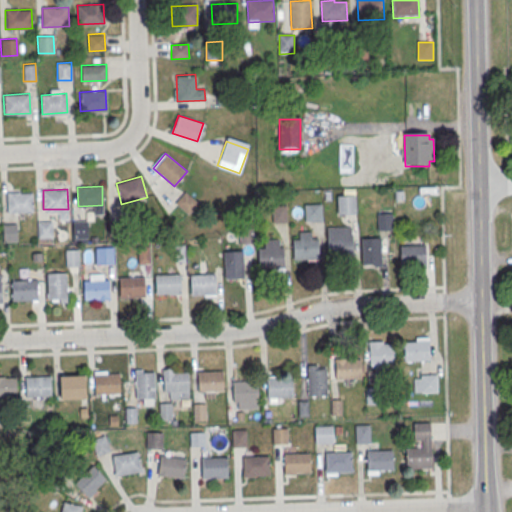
[(175,203),(188,214),(198,202),(185,191),(175,203)]
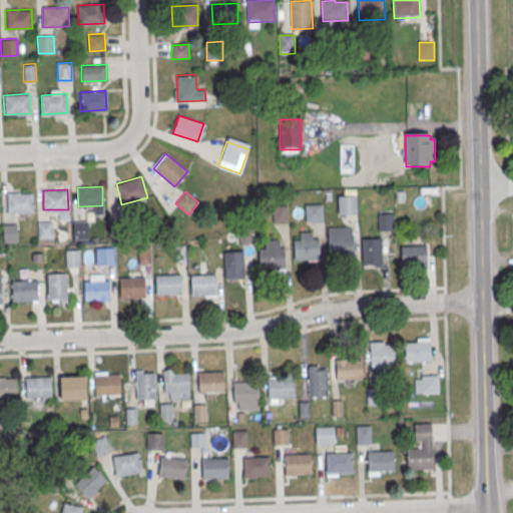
[(7,192),(32,192),(32,211),(8,212),(7,192)]
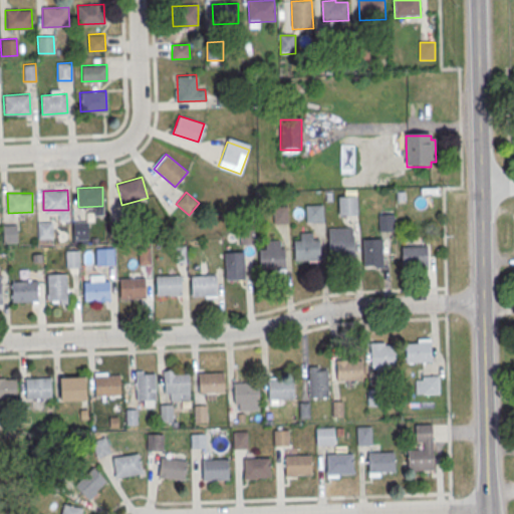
[(338,198),(356,197),(357,216),(339,216),(338,198)]
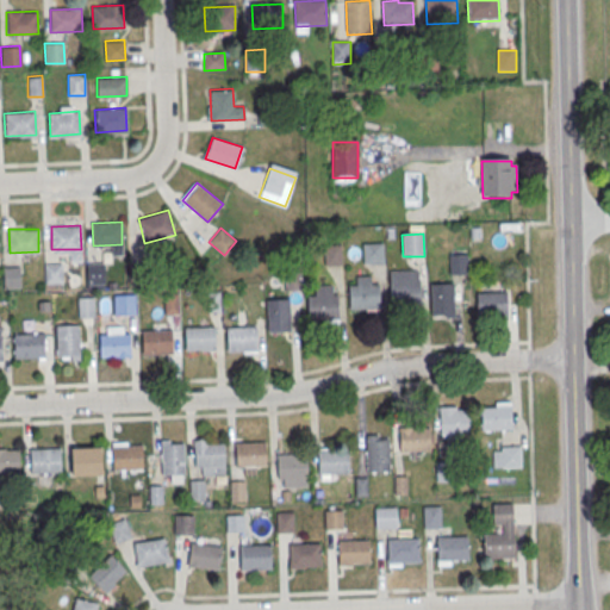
[(362,244),(384,243),(385,266),(363,266),(362,244)]
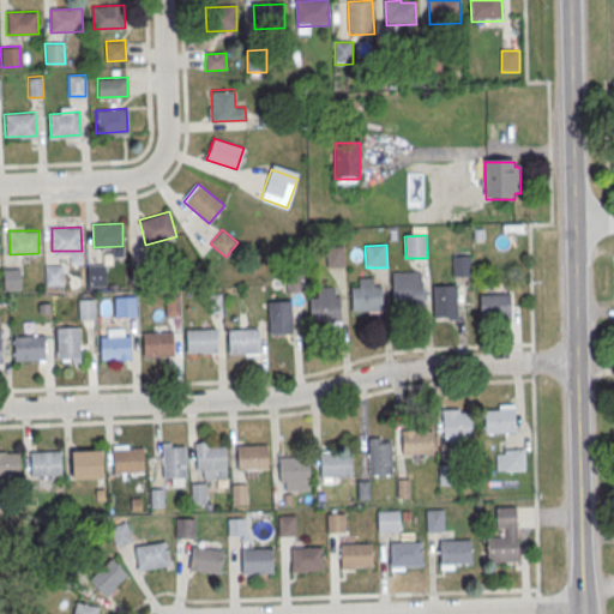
[(326,247),(344,247),(344,268),(326,269),(326,247)]
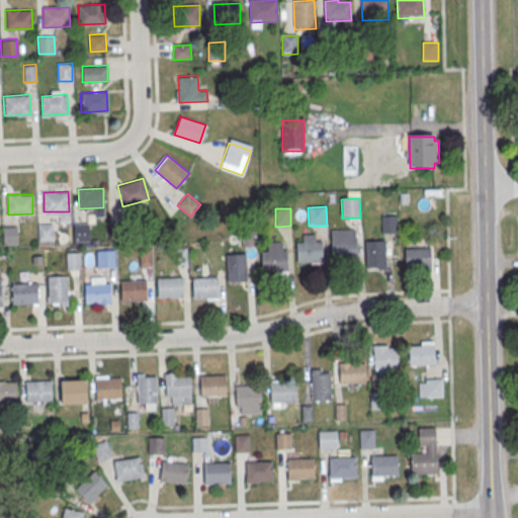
[(381,216),(397,214),(397,233),(381,234),(381,216)]
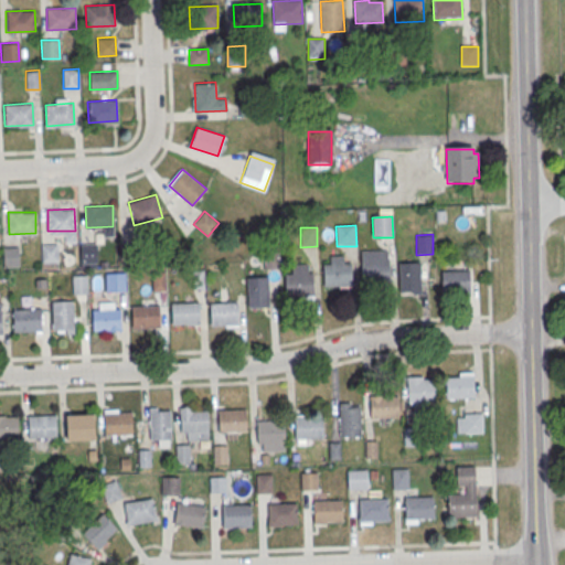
[(80,244),(97,243),(97,262),(81,263),(80,244)]
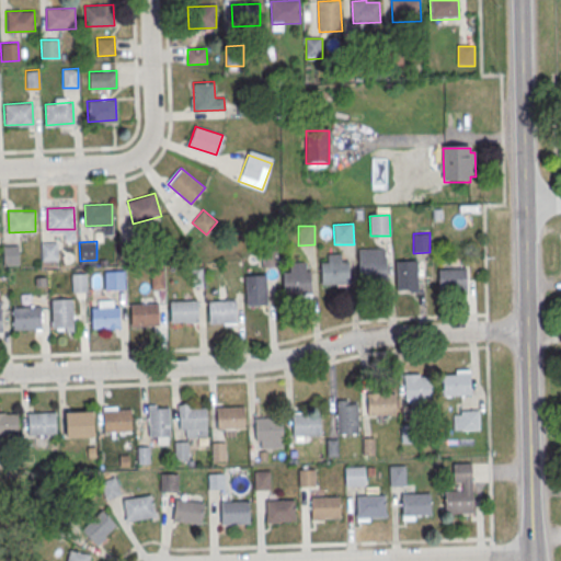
[(41,242),(58,242),(59,261),(42,261),(41,242)]
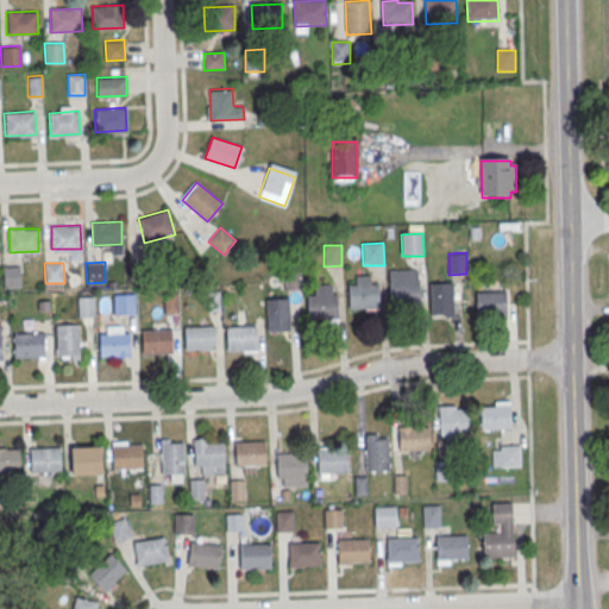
[(1,267),(20,265),(22,287),(2,287),(1,267)]
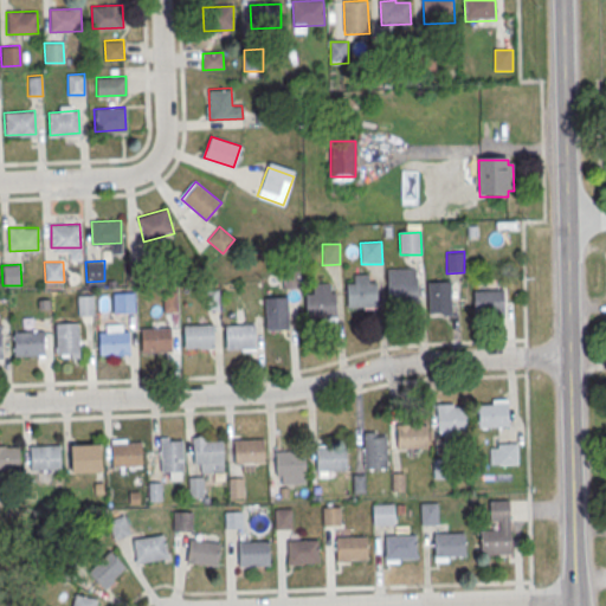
[(387,270),(416,269),(416,282),(418,281),(419,304),(388,305),(387,270)]
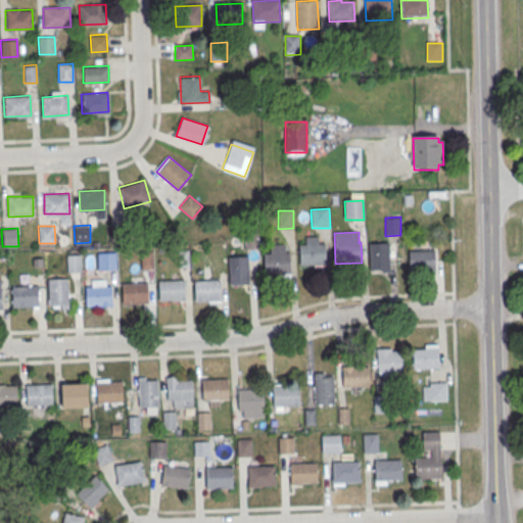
[(244,234),(259,234),(260,250),(245,250),(244,234)]
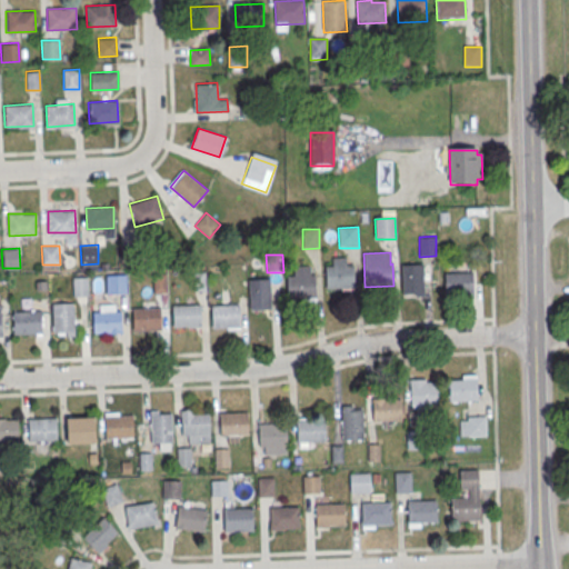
[(402,266),(423,265),(425,296),(403,297),(402,266)]
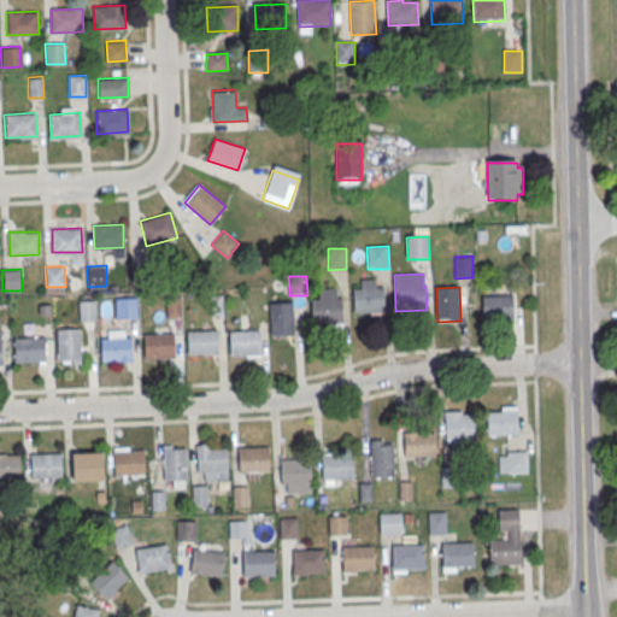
[(311,300),(318,300),(318,291),(336,289),(336,300),(342,300),(344,323),(312,324),(311,300)]
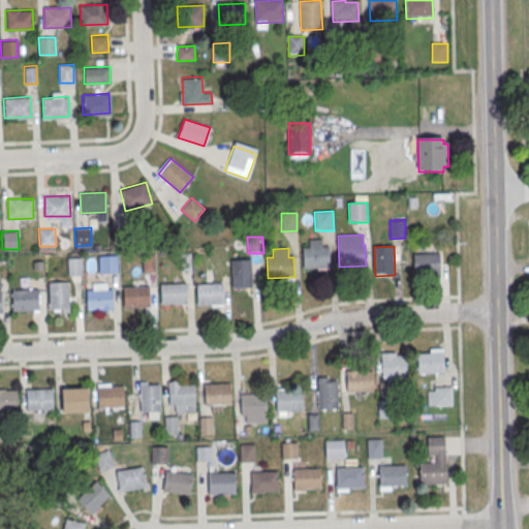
[(303,249),(330,248),(331,268),(303,269),(303,249)]
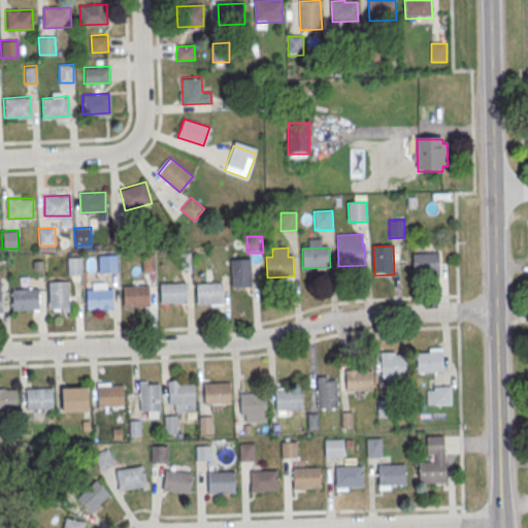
[(100,255),(117,254),(118,271),(101,272),(100,255)]
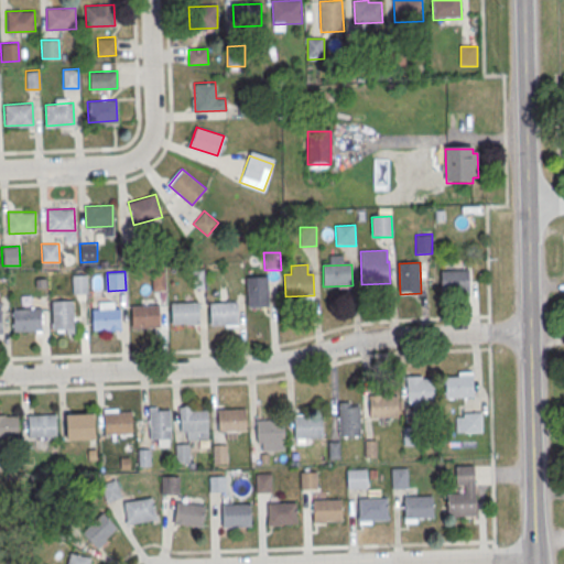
[(152,289),(164,289),(163,272),(152,272),(152,289)]
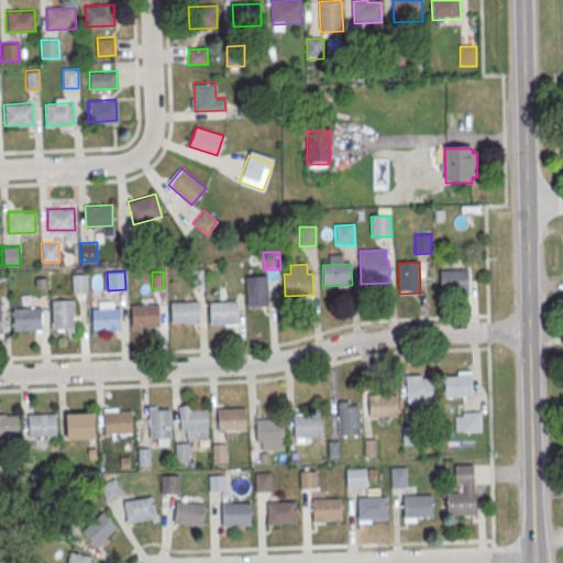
[(440,273),(468,272),(470,293),(440,294),(440,273)]
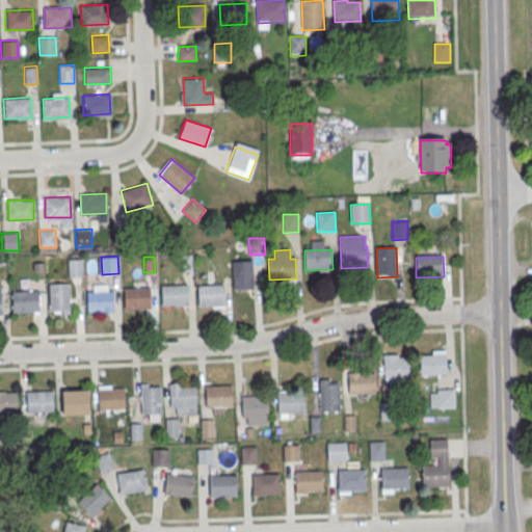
[(68,259),(81,259),(82,276),(69,277),(68,259)]
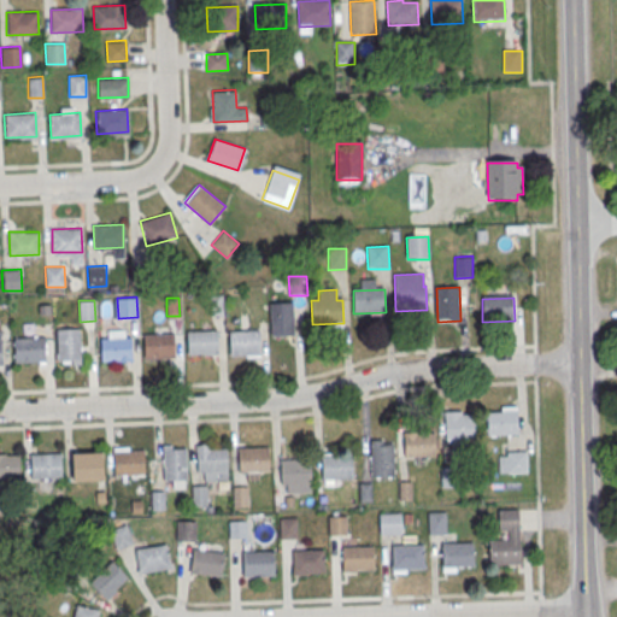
[(270,304),(293,303),(294,336),(271,338),(270,304)]
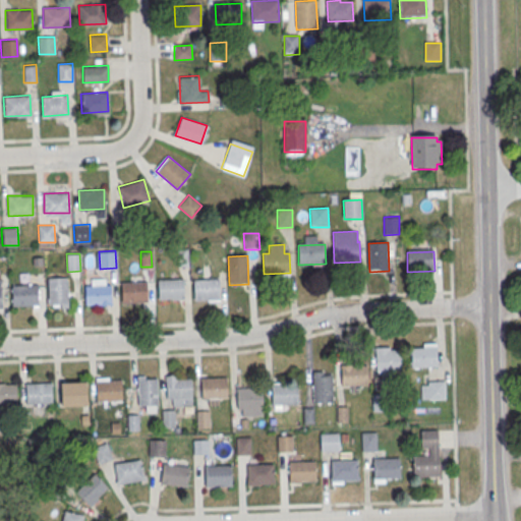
[(33,257),(42,256),(43,265),(33,265),(33,257)]
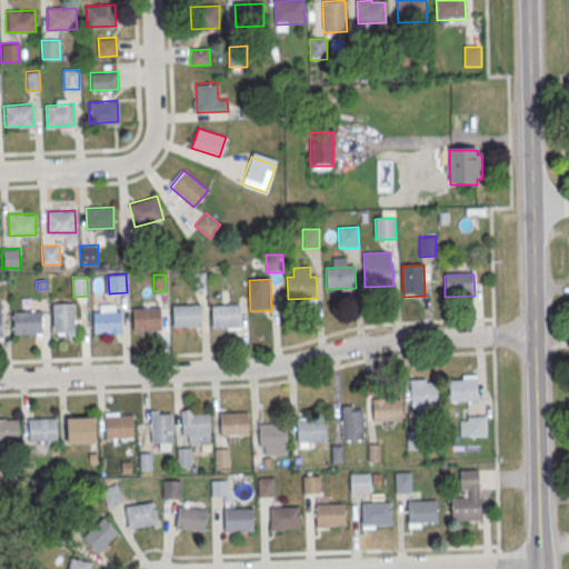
[(52,302),(73,302),(73,331),(52,332),(52,302)]
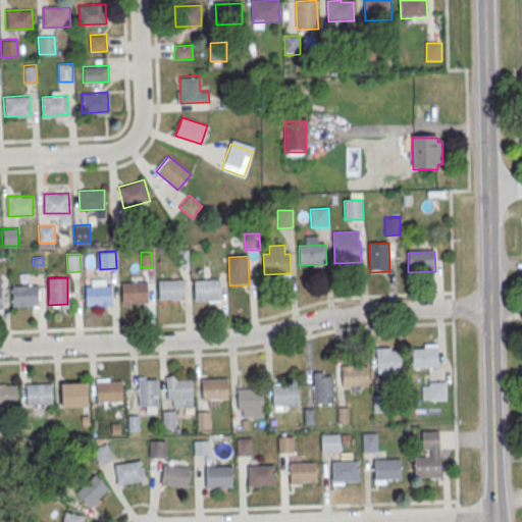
[(157,279),(184,278),(185,298),(157,299),(157,279)]
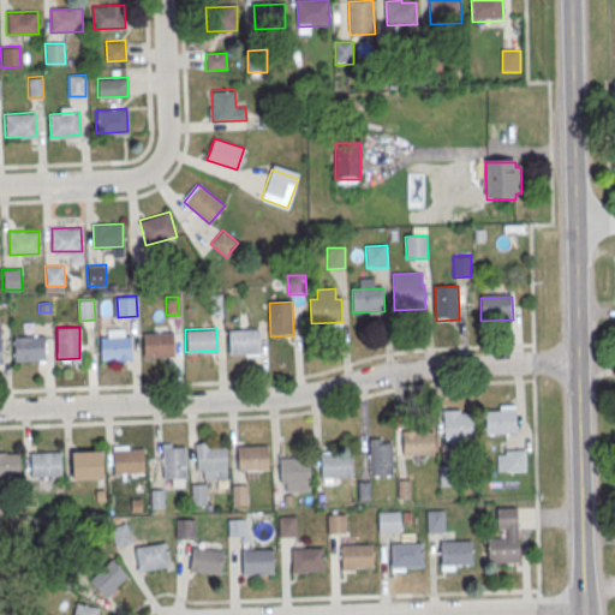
[(228,329),(258,328),(258,352),(230,352),(228,329)]
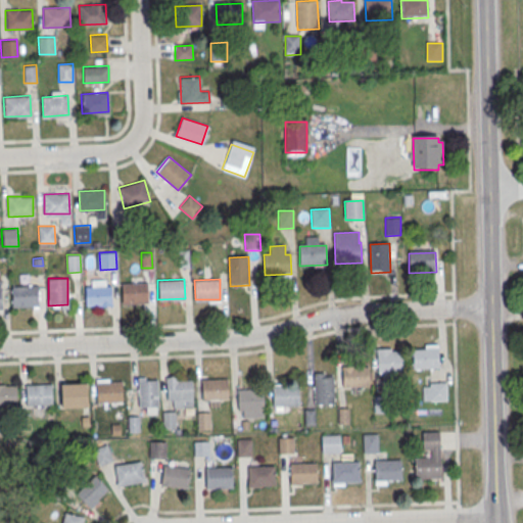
[(121,283),(148,282),(148,302),(122,303),(121,283)]
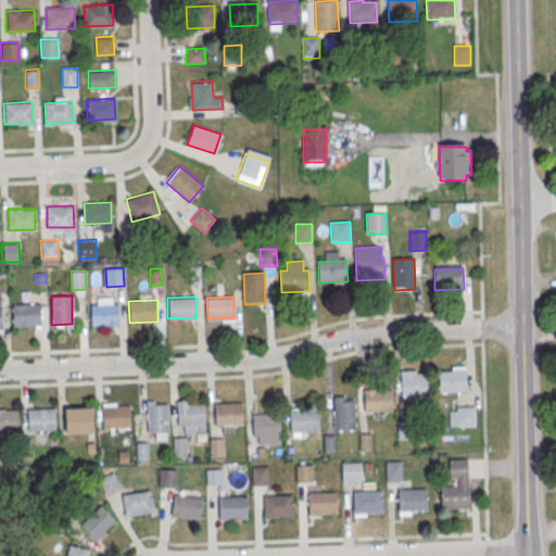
[(12,304),(40,303),(41,325),(12,326),(12,304)]
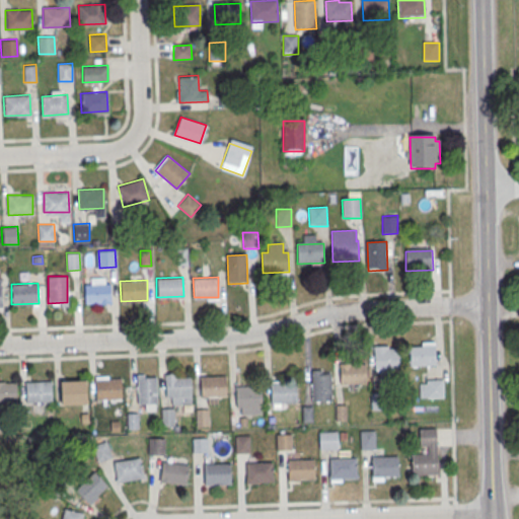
[(83,284),(109,283),(109,302),(83,303),(83,284)]
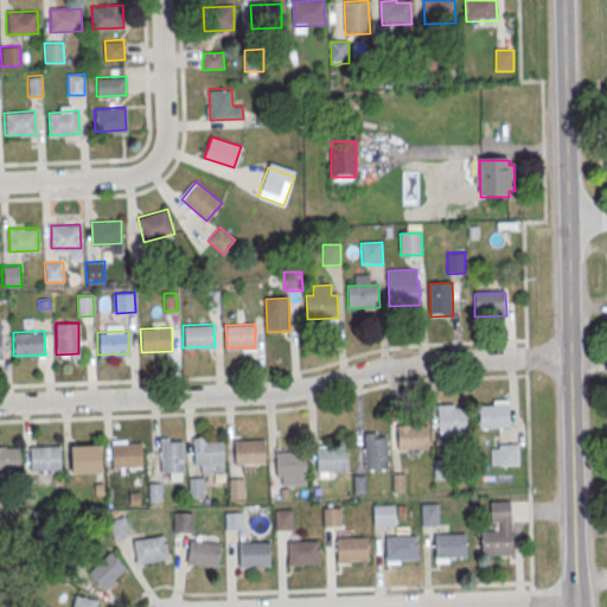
[(479,407),(509,406),(510,429),(479,429),(479,407)]
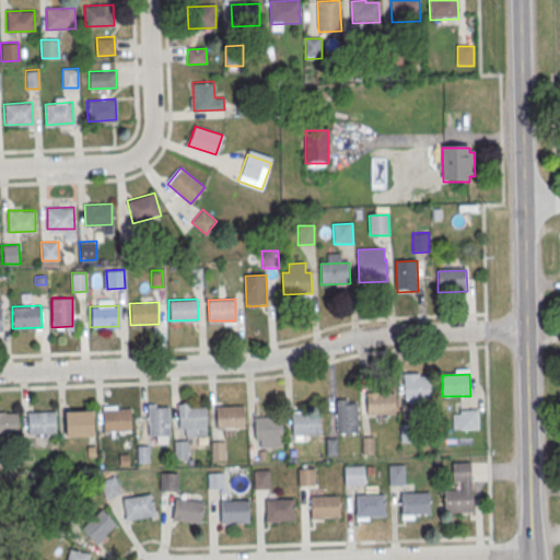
[(405,376),(432,376),(433,397),(405,398),(405,376)]
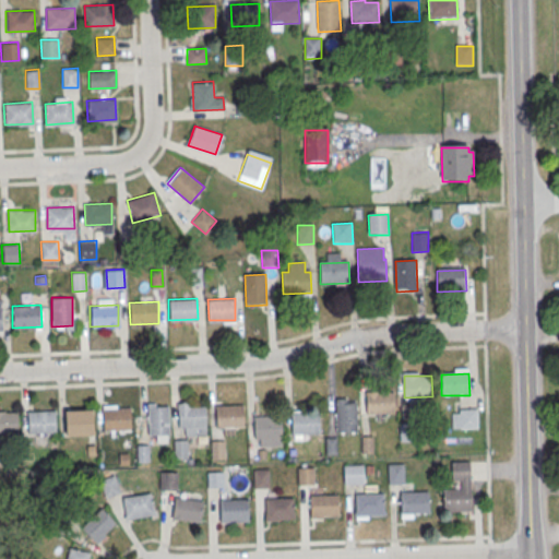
[(366,394),(394,393),(394,415),(367,416),(366,394)]
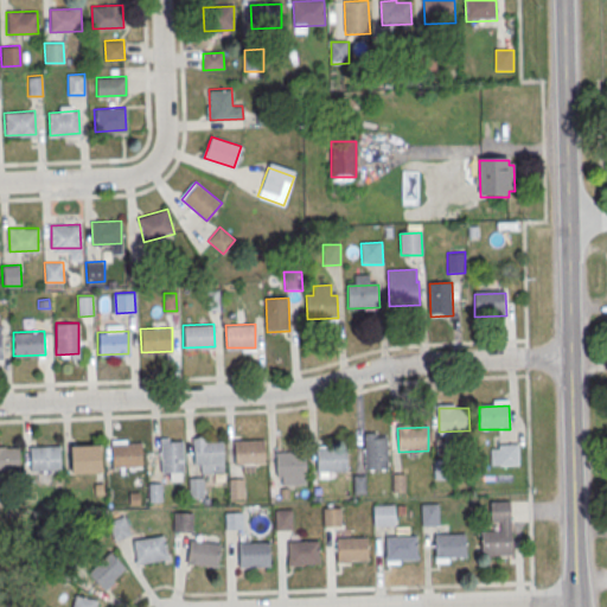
[(388,468),(388,432),(364,432),(364,468),(388,468)]
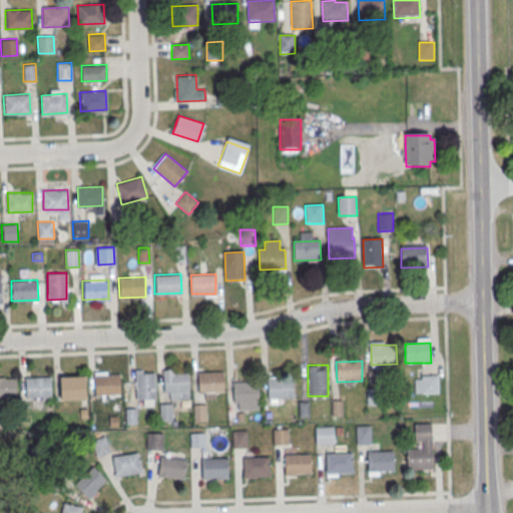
[(135,405),(154,405),(154,369),(135,369),(135,405)]
